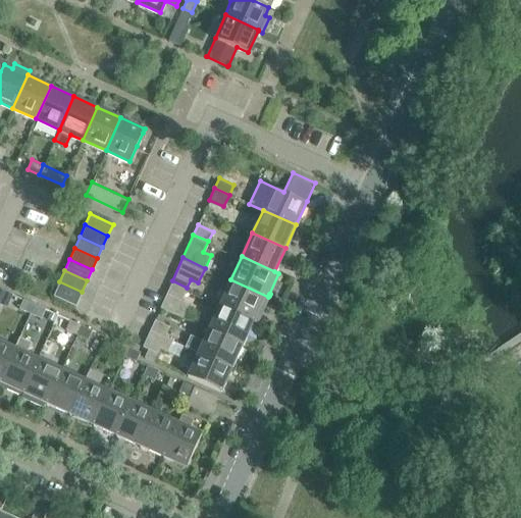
[(259,316),(268,297),(230,279),(220,303),(254,318),(257,320),(258,319),(259,317),(259,316)]
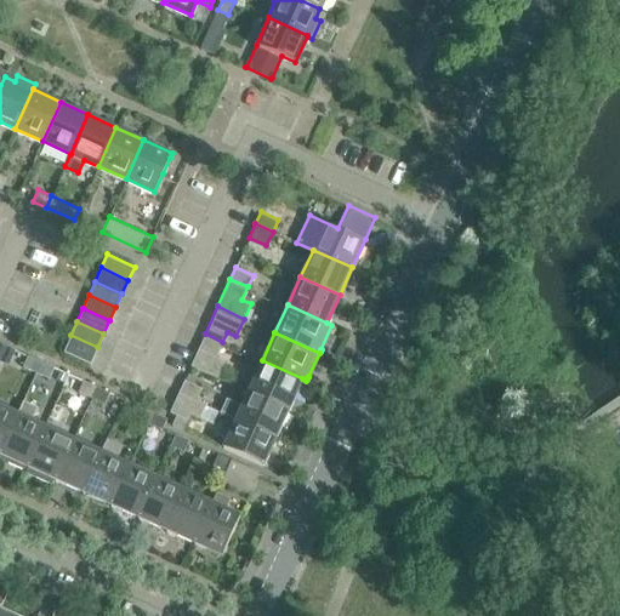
[(191,364),(219,376),(226,359),(216,355),(222,342),(205,334),(191,364)]
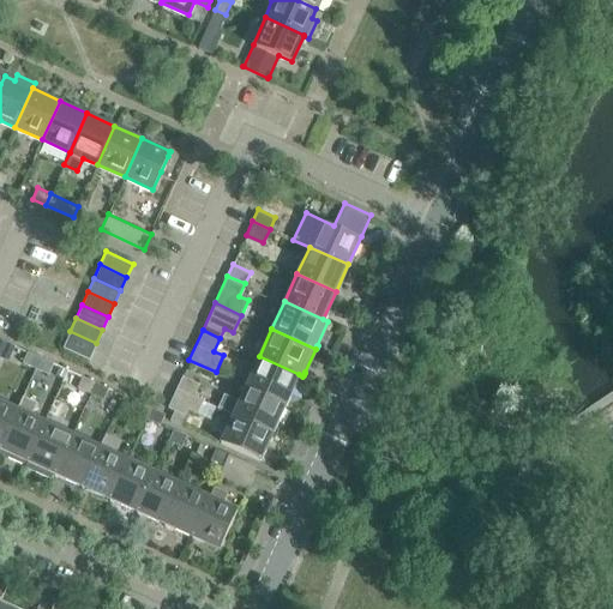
[(64,345),(90,357),(96,343),(70,331),(64,345)]
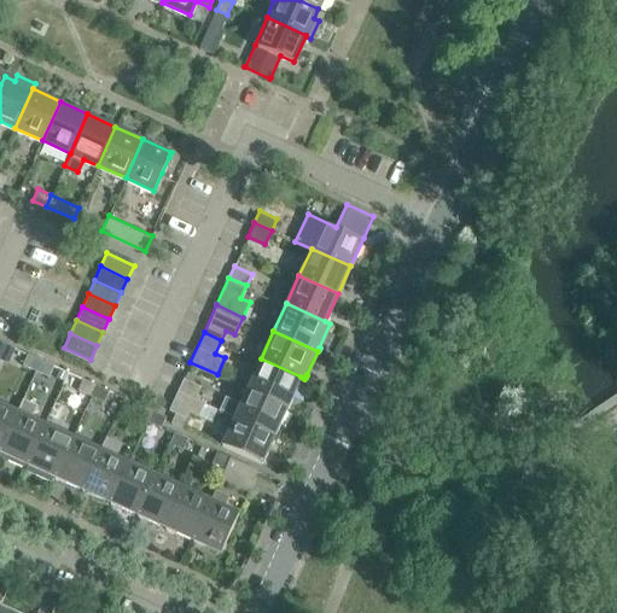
[(23,362),(35,368),(40,357),(28,351),(23,362)]
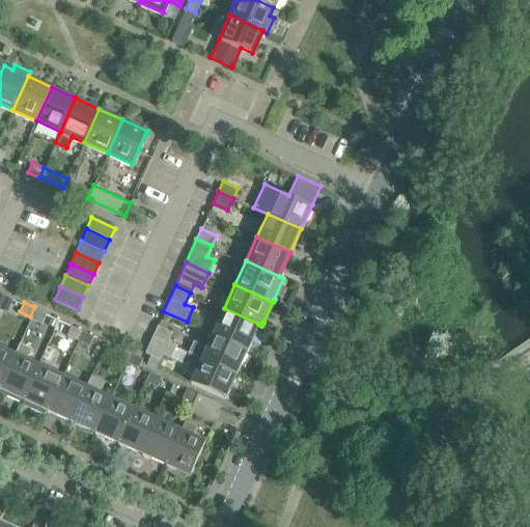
[(34,307),(30,316),(42,322),(47,312),(34,307)]
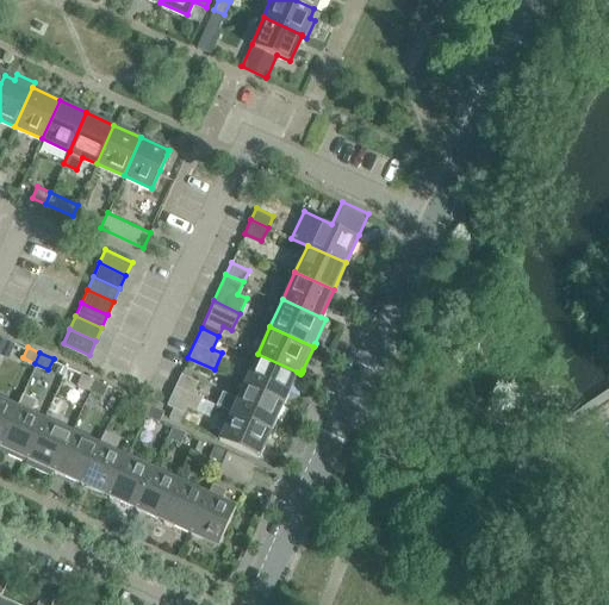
[(284,399),(297,372),(258,354),(244,381),(284,399)]
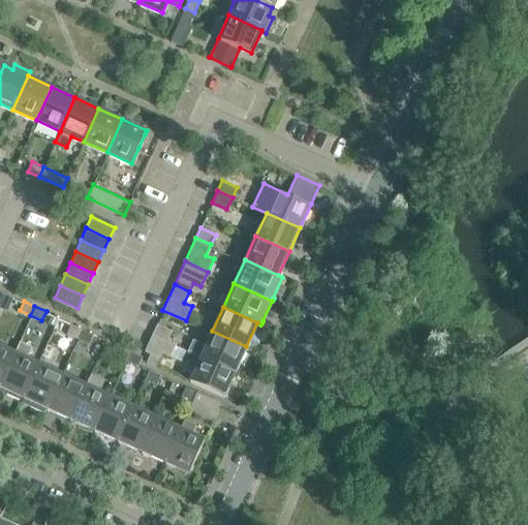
[(52,313),(49,319),(56,323),(58,316),(52,313)]
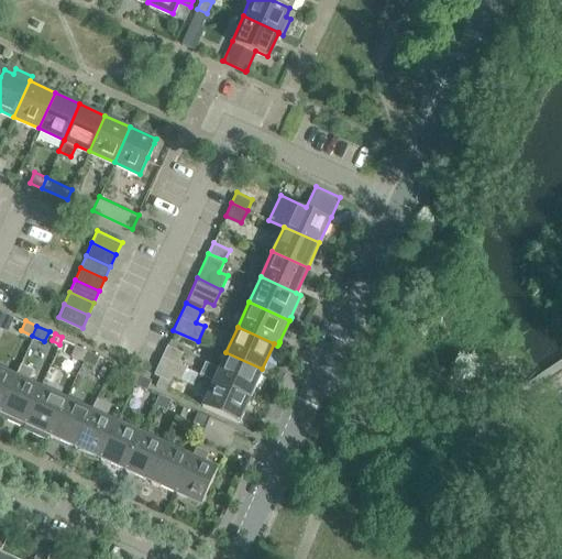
[(72,353),(83,359),(87,349),(76,343),(72,353)]
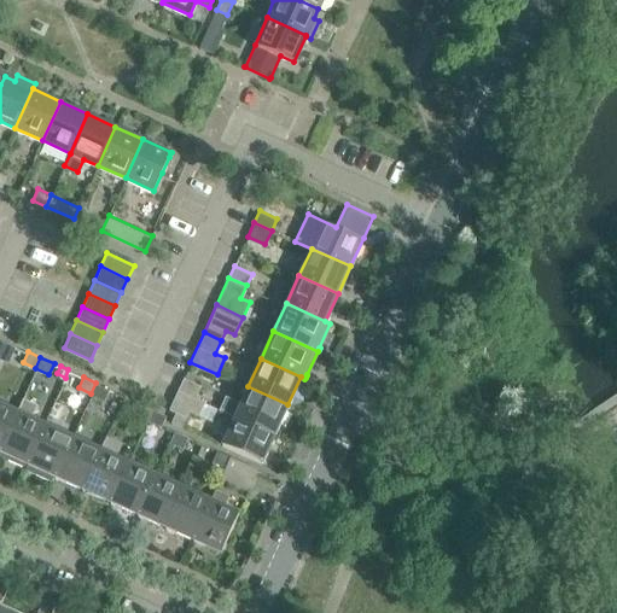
[(179,387),(197,396),(202,384),(184,377),(179,387)]
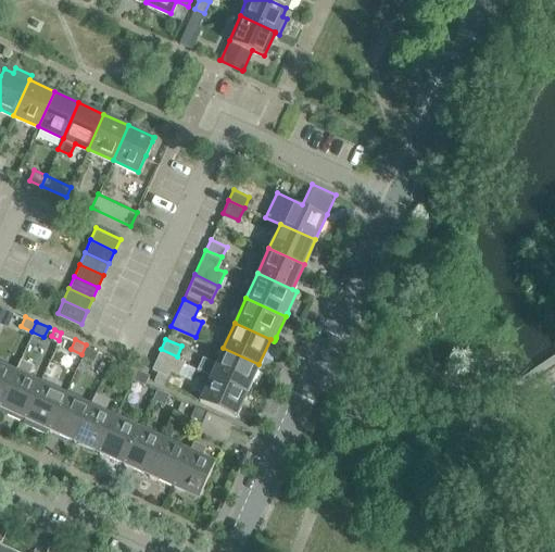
[(86,345),(82,354),(93,360),(98,350),(86,345)]
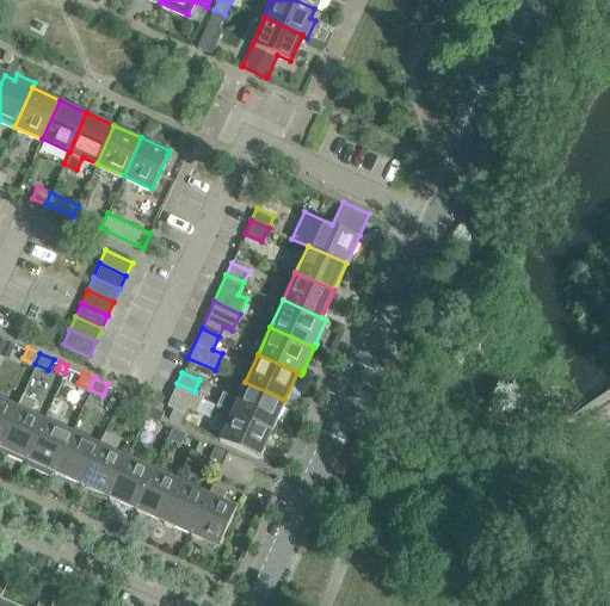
[(223,390),(217,402),(272,427),(284,400),(245,382),(239,397),(223,390)]
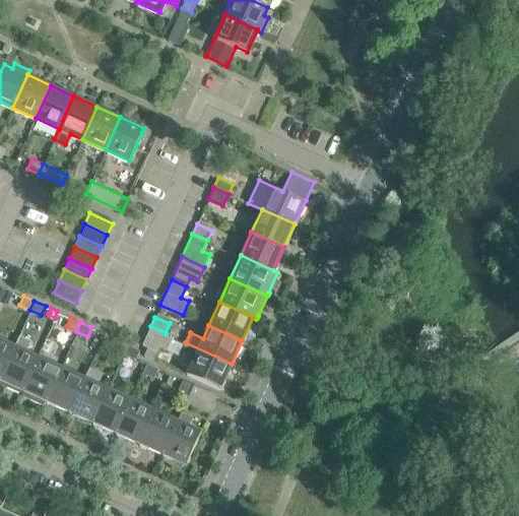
[(148,345),(144,355),(153,359),(159,345),(167,349),(173,337),(165,333),(166,333),(150,326),(142,343),(148,345)]
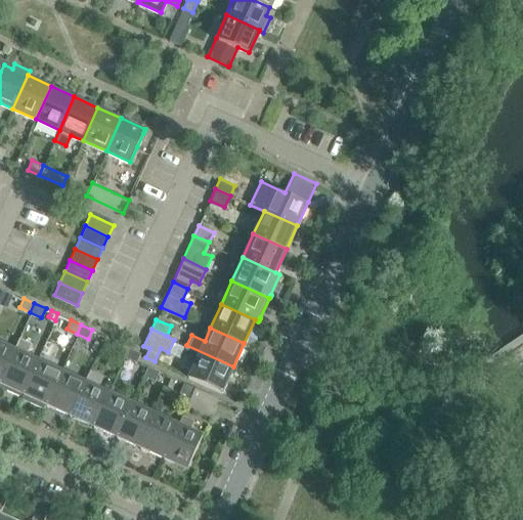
[(0,378),(0,381),(23,391),(38,358),(27,353),(32,342),(19,336),(14,348),(14,347),(0,378)]
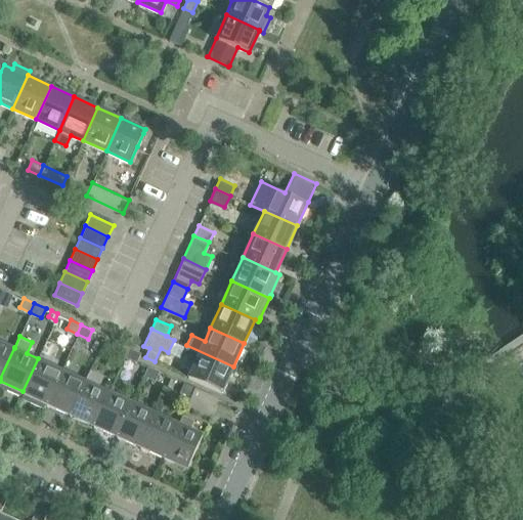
[(0,378),(14,347),(0,341),(0,378)]
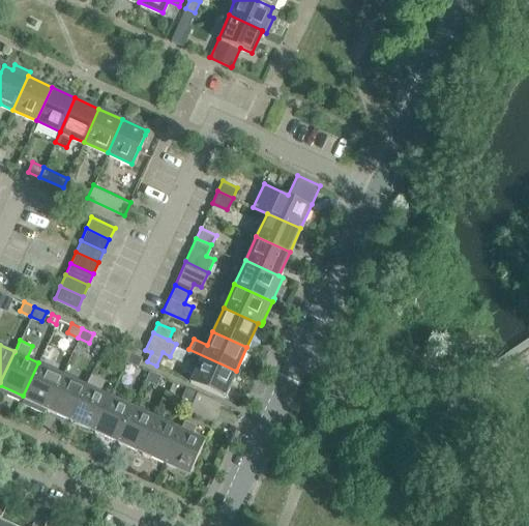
[(116,354),(125,359),(129,350),(120,346),(116,354)]
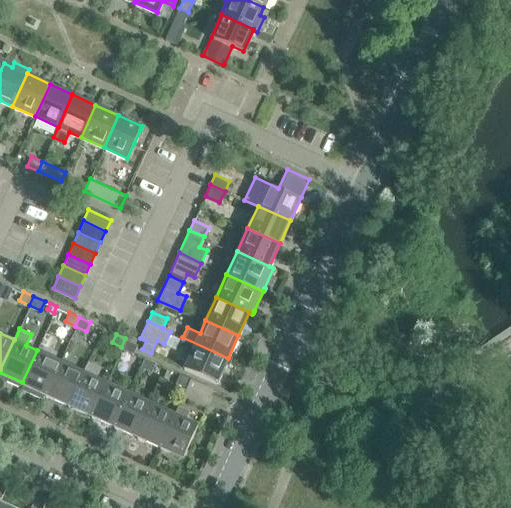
[(194,345),(184,366),(217,381),(228,358),(182,337),(181,339),(194,345)]
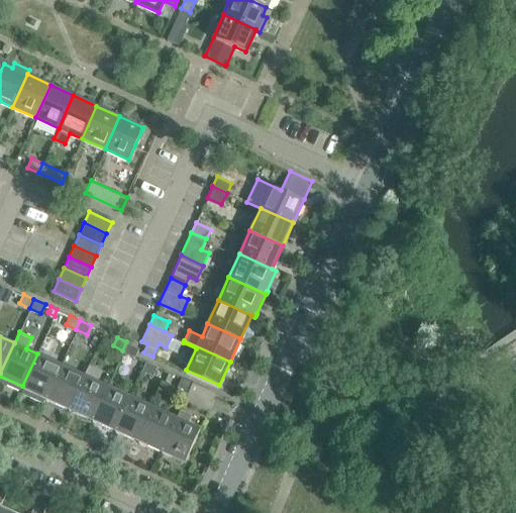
[(139,346),(126,341),(122,350),(135,355),(139,346)]
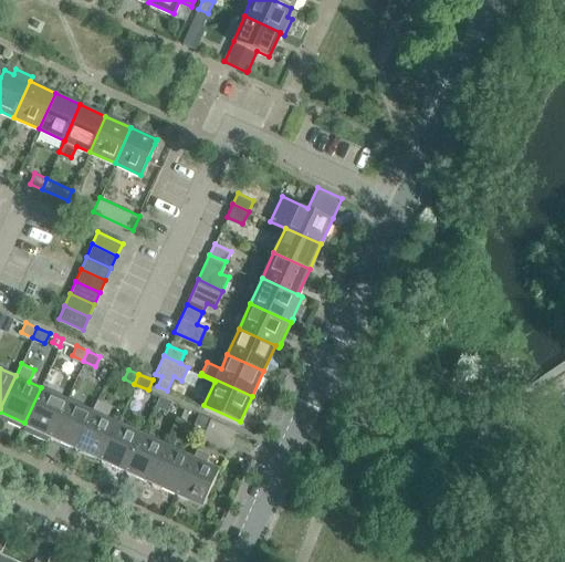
[(66,398),(41,387),(24,423),(34,428),(33,432),(48,438),(50,435),(66,398)]
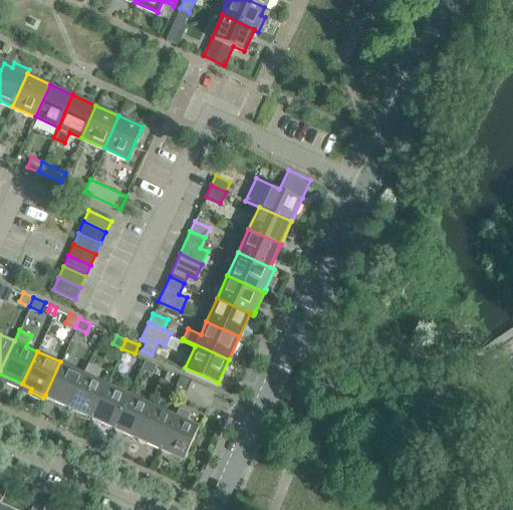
[(157,362),(146,357),(142,366),(152,371),(157,362)]
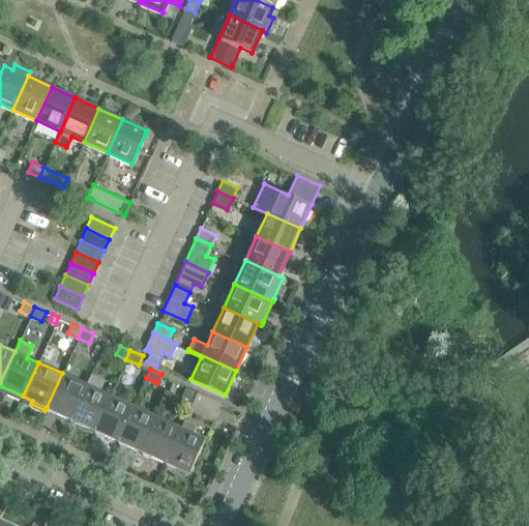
[(47,407),(70,417),(85,384),(62,373),(47,407)]
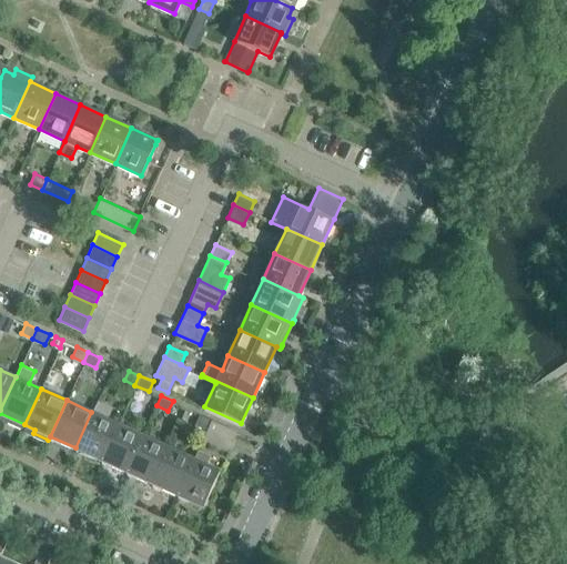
[(91,412),(76,447),(101,460),(117,423),(107,419),(112,406),(98,400),(92,412),(91,412)]
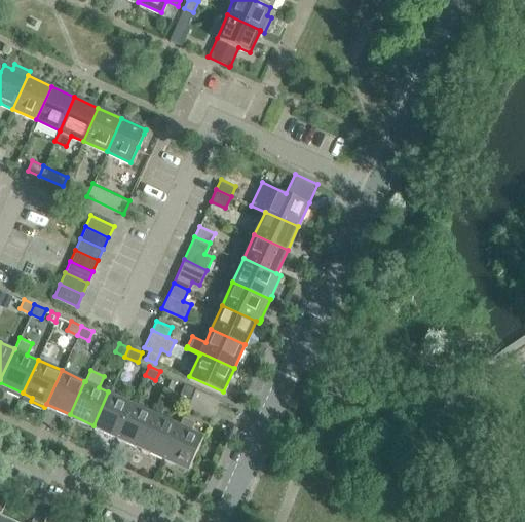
[(196,387),(185,382),(181,392),(191,397),(187,406),(196,387)]
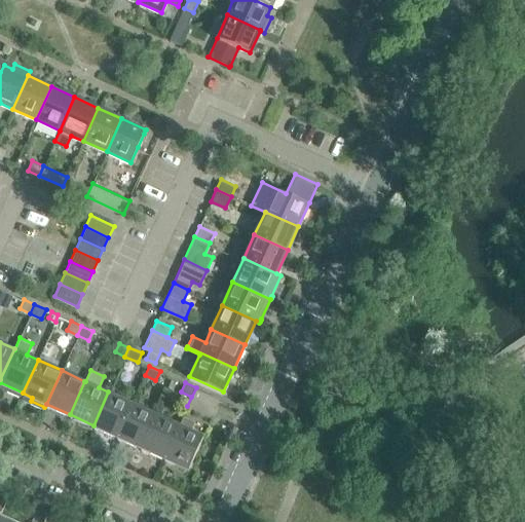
[(220,399),(196,387),(187,406),(212,417),(220,399)]
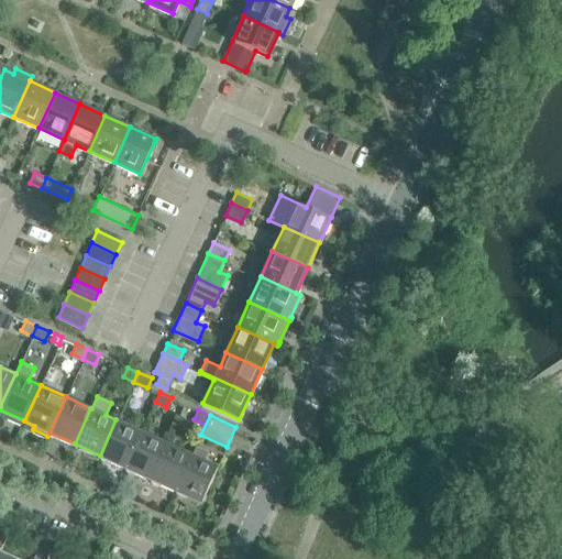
[(125,467),(141,431),(116,419),(100,456),(125,467)]
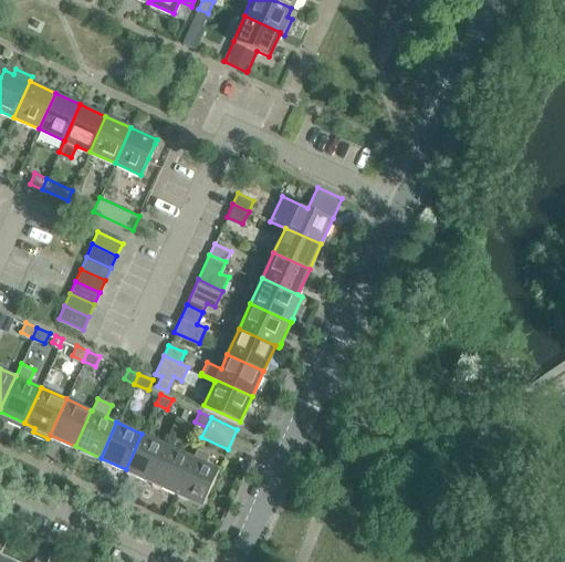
[(142,434),(126,469),(152,481),(167,445),(142,434)]
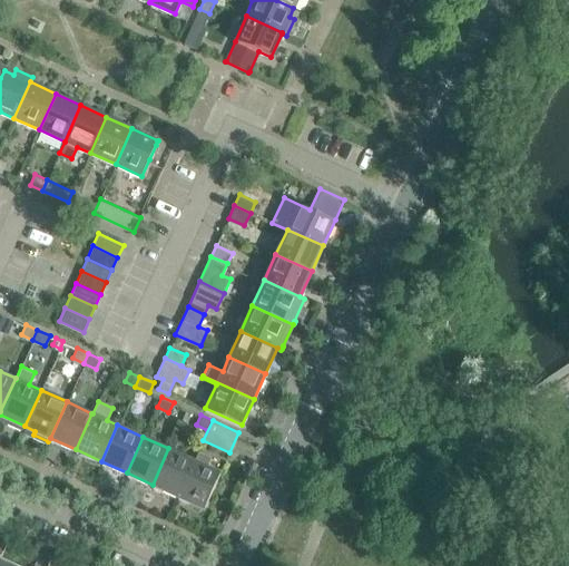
[(168,448),(153,485),(178,496),(194,460),(168,448)]
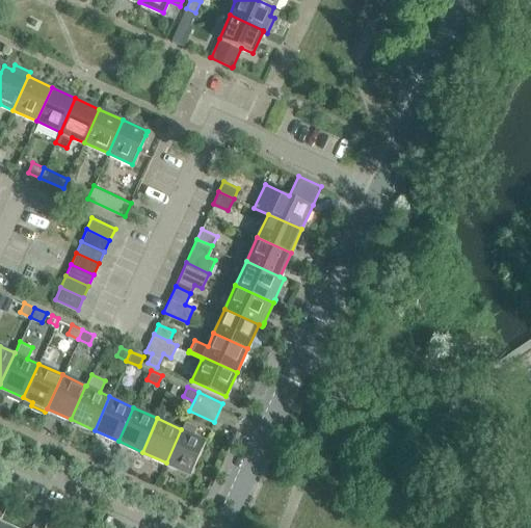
[(181,429),(166,463),(190,474),(206,440),(193,434),(197,425),(185,420),(182,429),(181,429)]
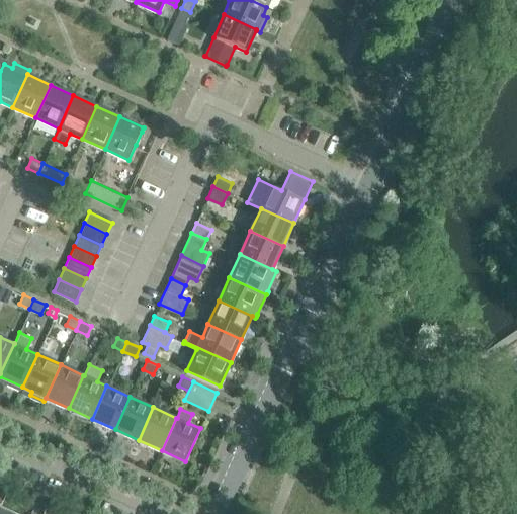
[(35,501),(28,513),(40,513),(45,505),(35,501)]
